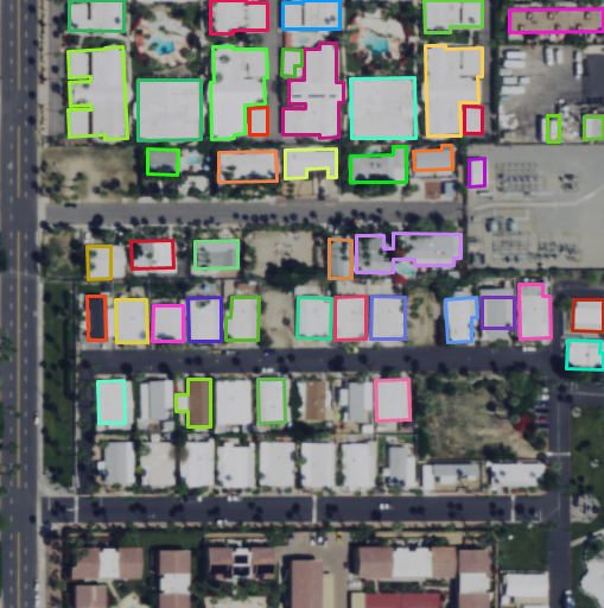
[(218,424),(252,424),(250,380),(217,381),(218,424)]
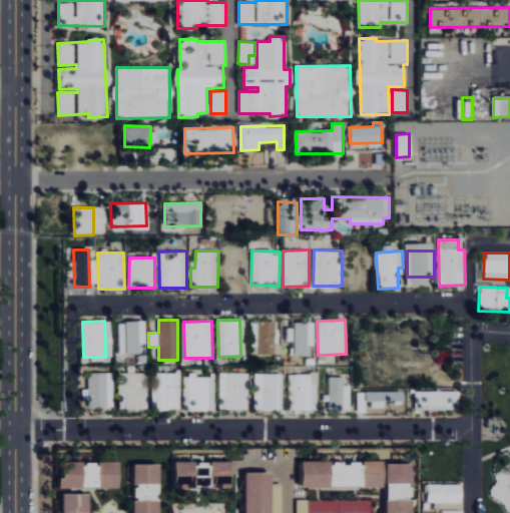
[(252,321),(251,354),(275,354),(275,321),(252,321)]
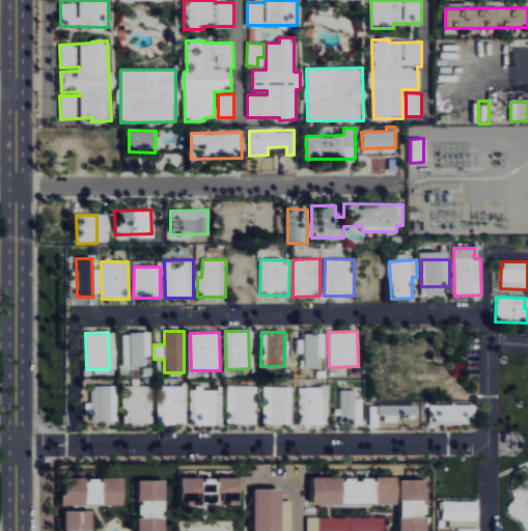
[(116,386),(90,386),(90,402),(85,402),(85,414),(90,414),(90,422),(117,421),(116,386)]
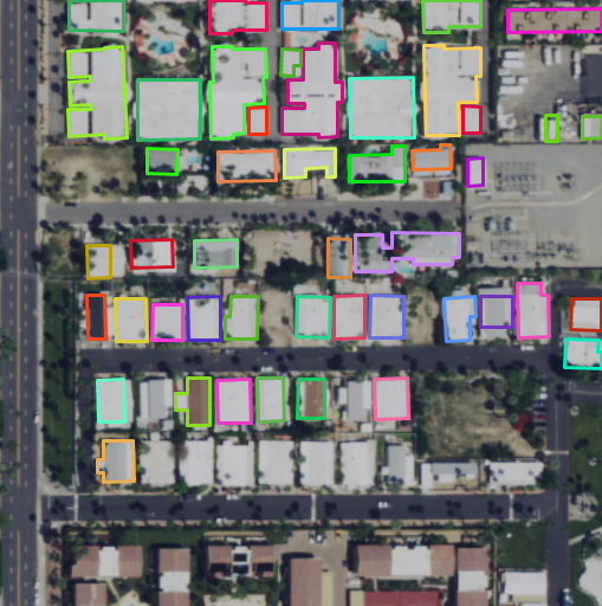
[(172,440),(140,442),(141,484),(173,484),(172,440)]
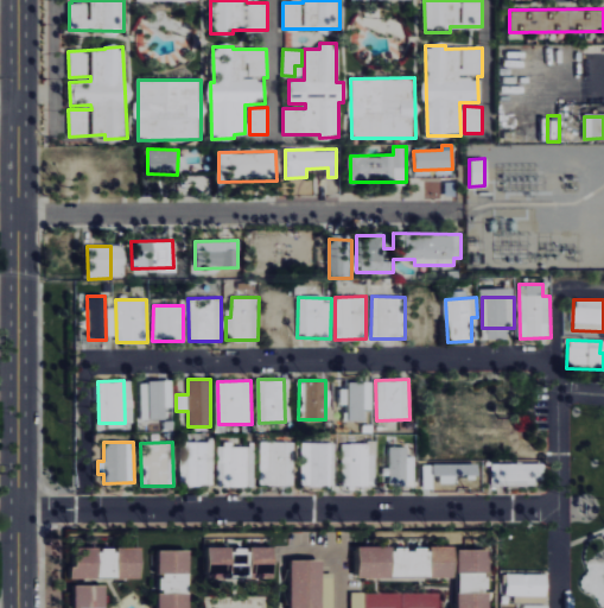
[(214,442),(182,442),(182,470),(186,470),(186,486),(213,487),(214,442)]
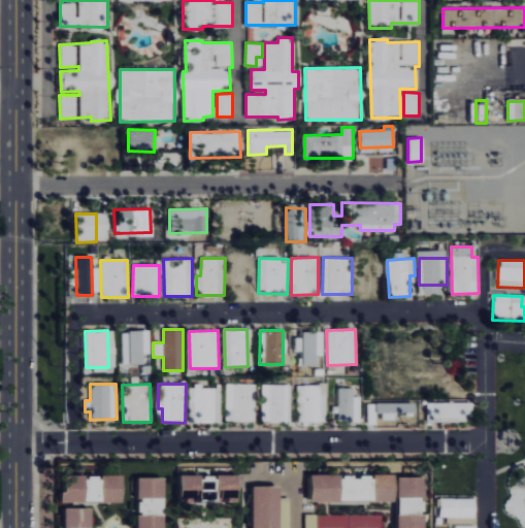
[(226,421),(256,421),(257,384),(226,384),(226,421)]
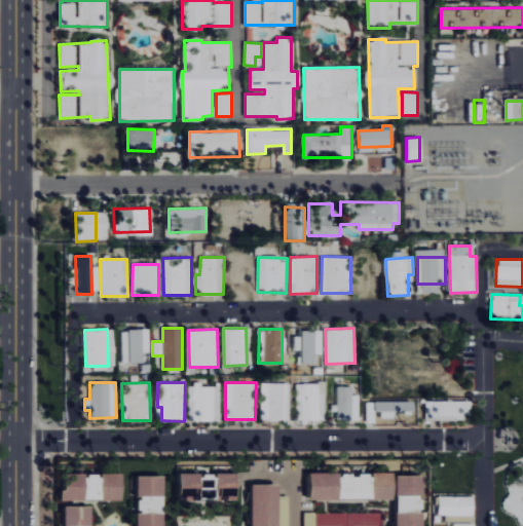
[(261,420),(288,420),(289,383),(261,383),(261,420)]
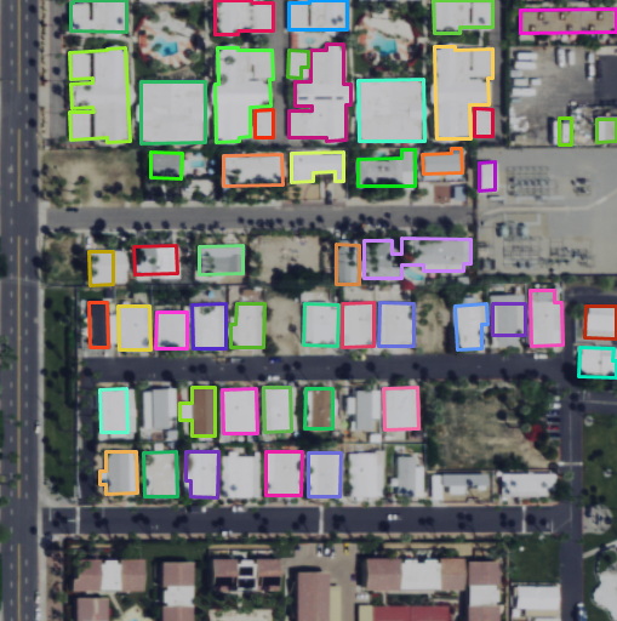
[(383,454),(349,454),(349,497),(383,497),(383,454)]
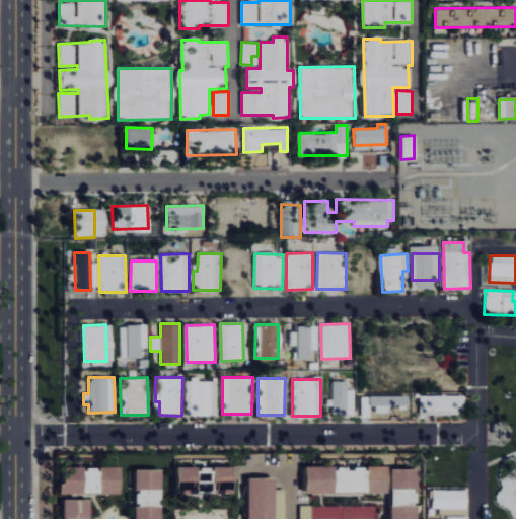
[(217,381),(186,381),(185,416),(216,416),(217,381)]
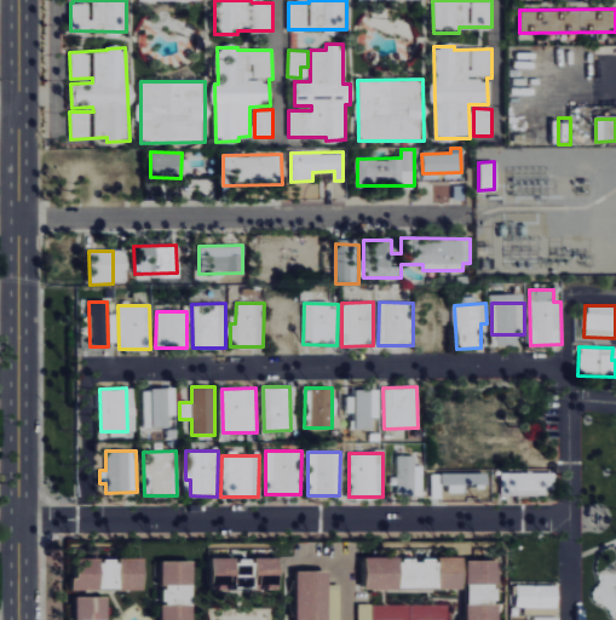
[(415,466),(415,455),(395,455),(395,495),(420,495),(421,466),(415,466)]
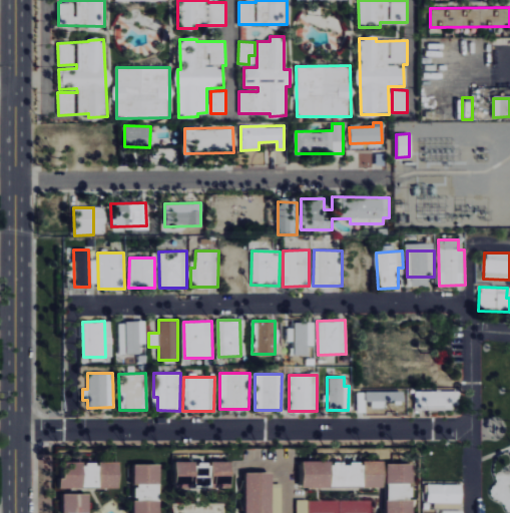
[(456,391),(414,392),(414,410),(456,410),(456,391)]
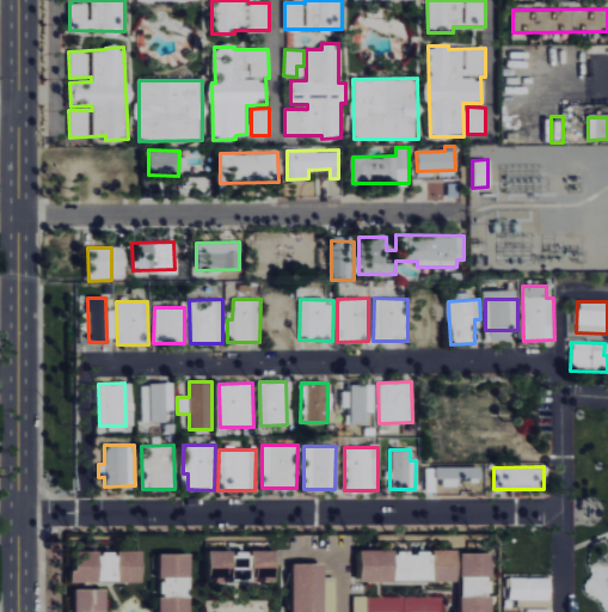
[(448,581),(448,550),(425,550),(427,552),(387,552),(387,550),(352,550),(354,582),(448,581)]
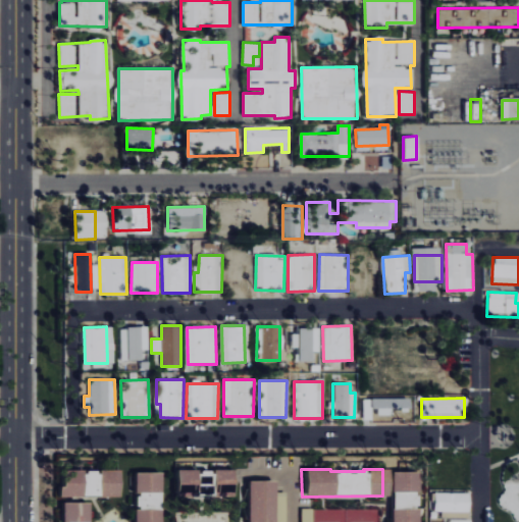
[(114,470),(56,471),(56,498),(114,497),(114,470)]
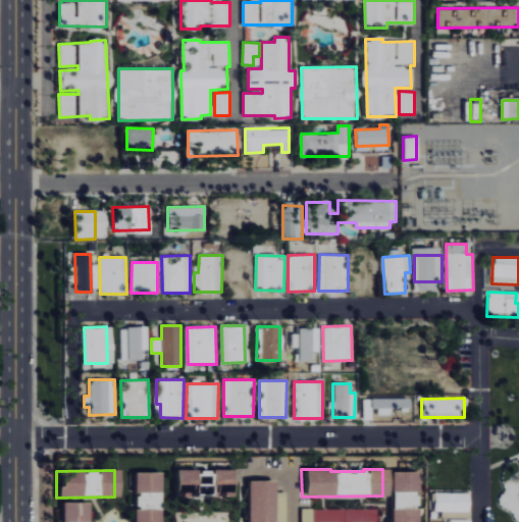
[(171,494),(231,494),(231,470),(171,470),(171,494)]
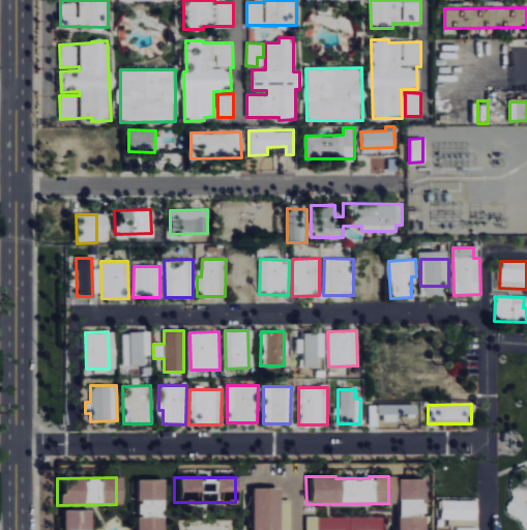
[(393,529),(421,529),(421,514),(419,514),(419,478),(393,479),(393,529)]
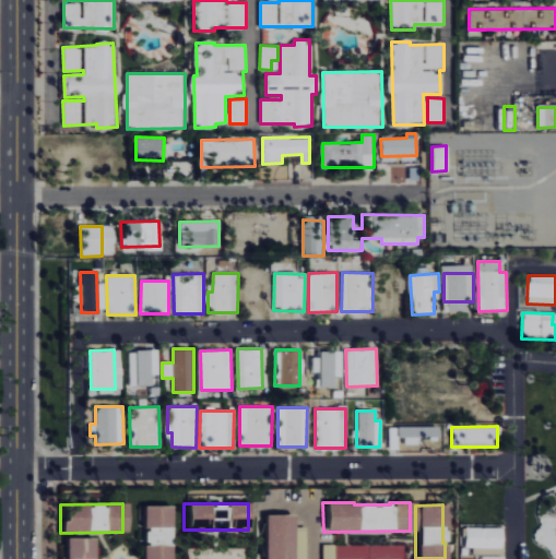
[(169,506),(140,507),(141,527),(170,527),(169,506)]
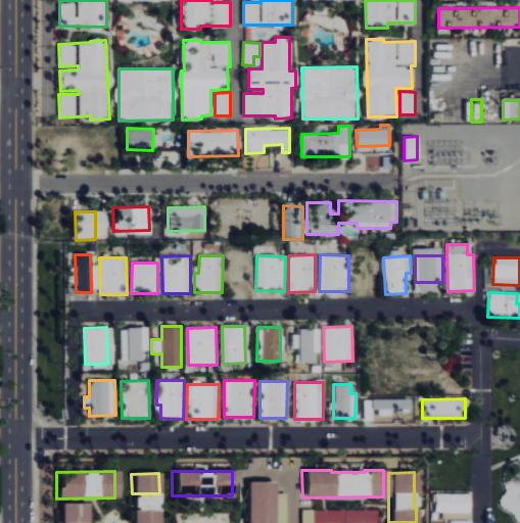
[(273,522),(273,481),(245,482),(246,522),(273,522)]
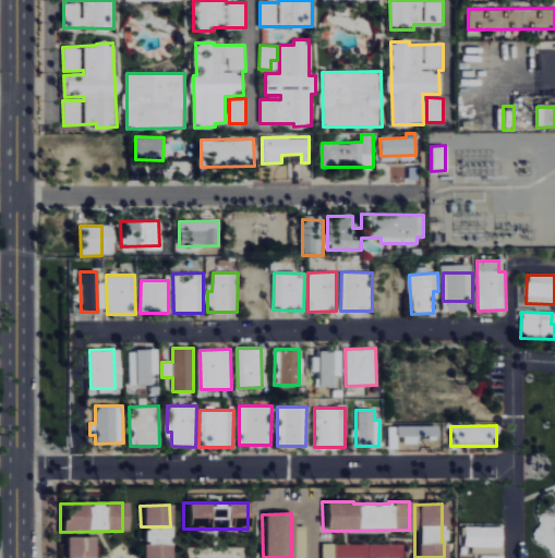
[(306,526),(294,526),(294,557),(306,557),(306,526)]
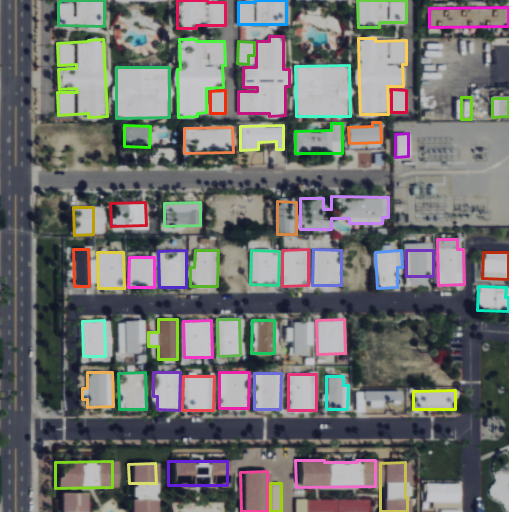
[(426,501),(444,502),(460,502),(461,484),(427,483),(426,501)]
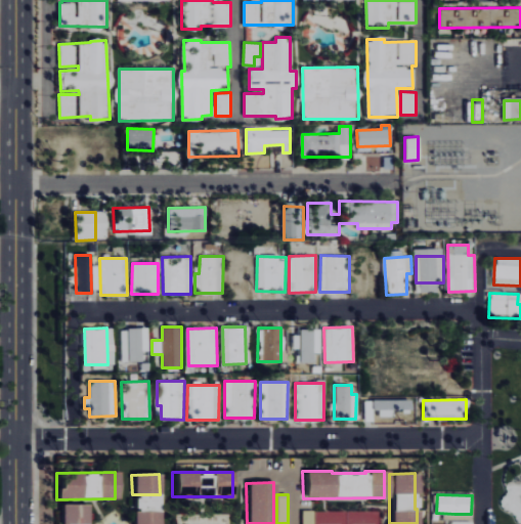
[(58,523),(87,523),(87,505),(59,505),(58,523)]
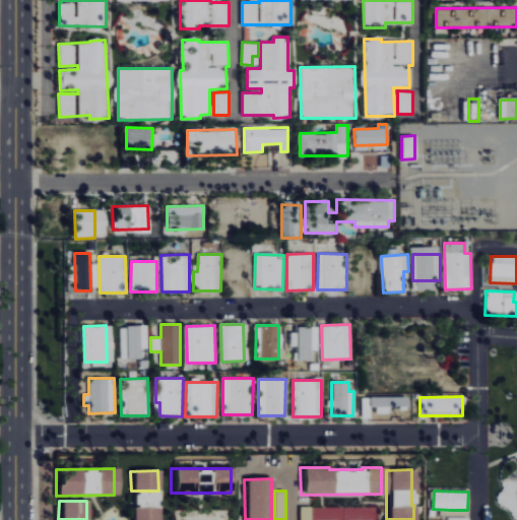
[(379,519),(379,507),(314,508),(314,519),(379,519)]
